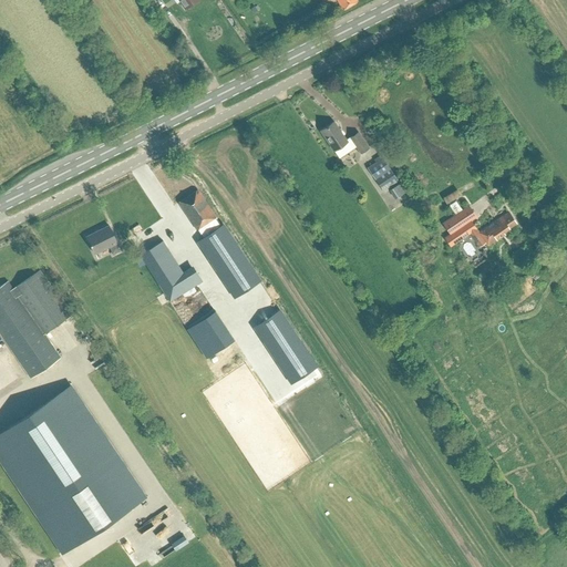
[(337,0),(342,9),(358,1),(357,0),(337,0)]
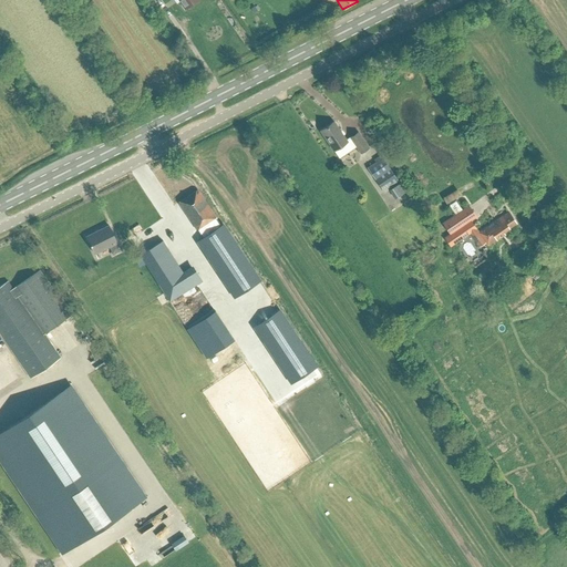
[(333,151),(347,141),(333,121),(320,131),(333,151)]
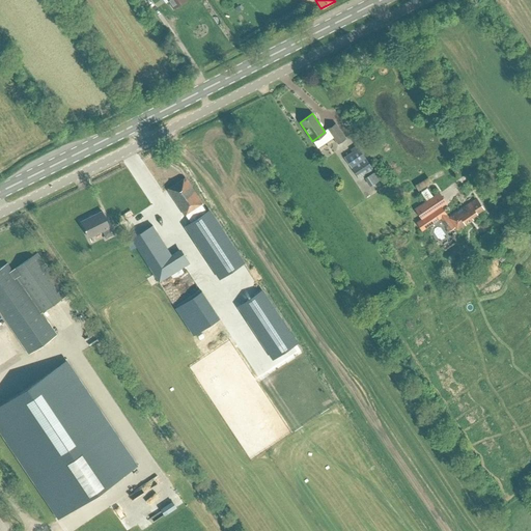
[(337,143),(345,138),(335,123),(328,129),(337,143)]
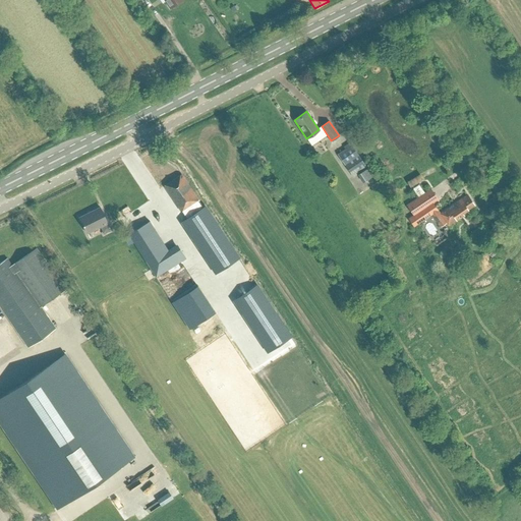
[(343,147),(345,149),(336,155),(352,177),(356,174),(361,182),(371,176),(349,142),(343,147)]
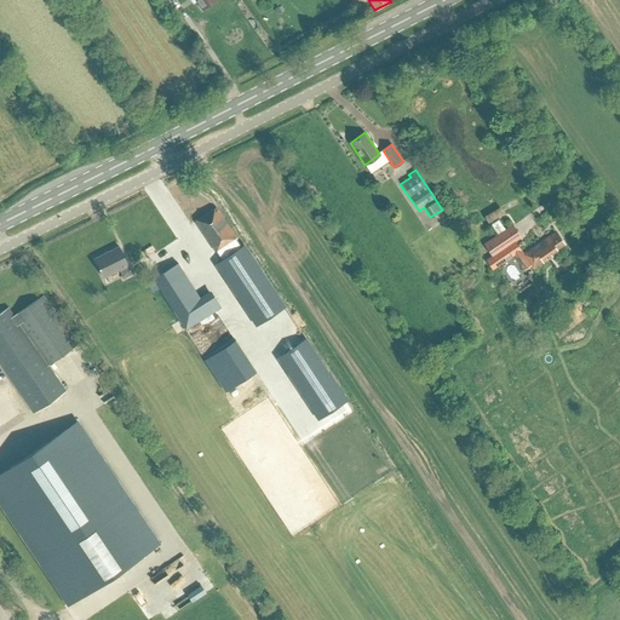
[(195,222),(214,251),(216,250),(220,257),(216,259),(256,320),(280,304),(236,237),(199,183),(189,189),(206,214),(195,222)]
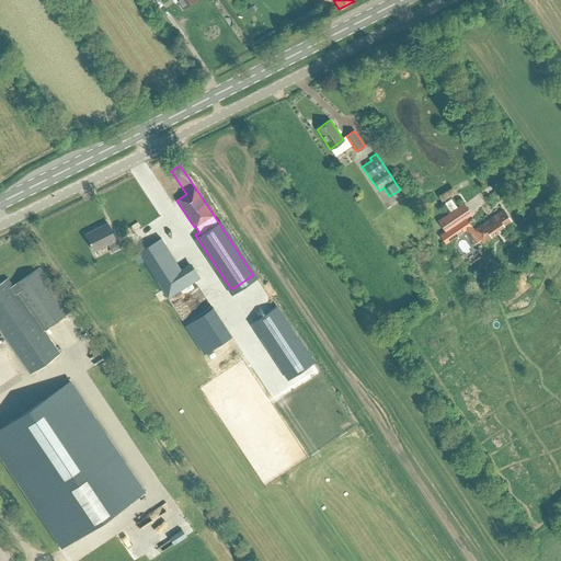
[(453,205),(459,202),(455,193),(448,196),(453,205)]
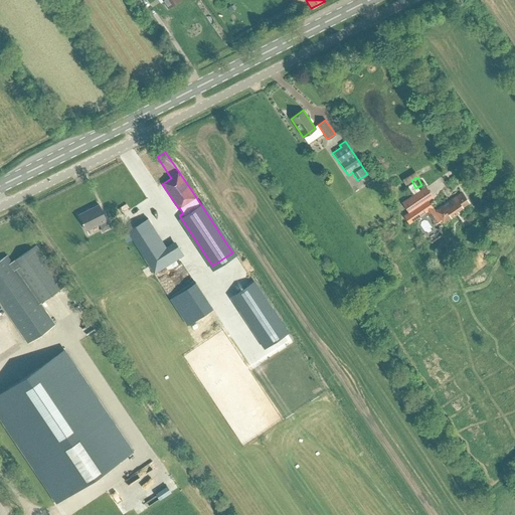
[(462,192),(435,210),(426,199),(432,196),(424,186),(401,202),(408,212),(403,215),(408,223),(426,211),(436,224),(441,220),(443,222),(458,212),(457,210),(469,202),(462,192)]
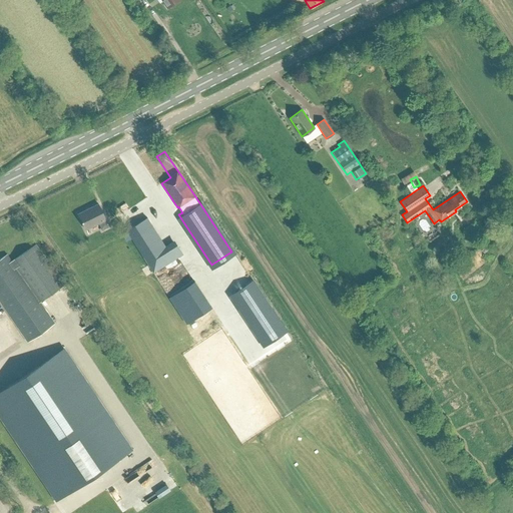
[(102,229),(108,226),(104,219),(105,219),(98,203),(77,213),(85,229),(98,222),(102,229)]
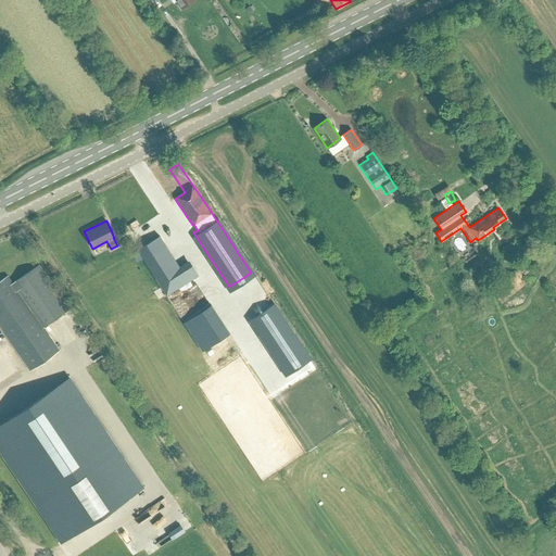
[(159,236),(137,250),(166,295),(205,272),(194,256),(178,266),(159,236)]
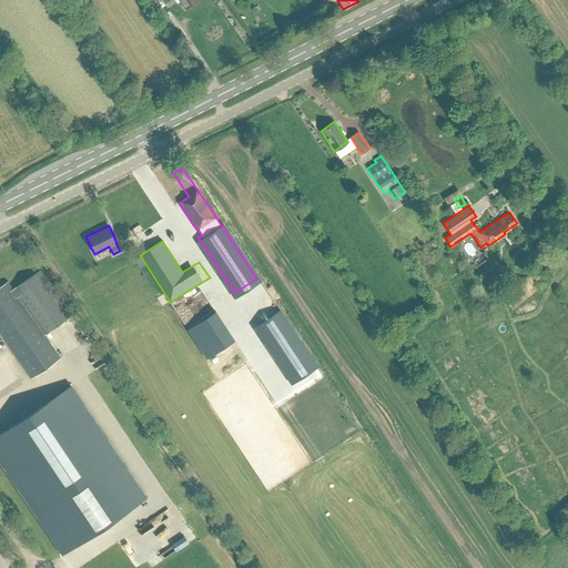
[(0,334),(30,378),(60,357),(44,334),(70,316),(39,271),(12,288),(7,281),(0,285),(0,334)]
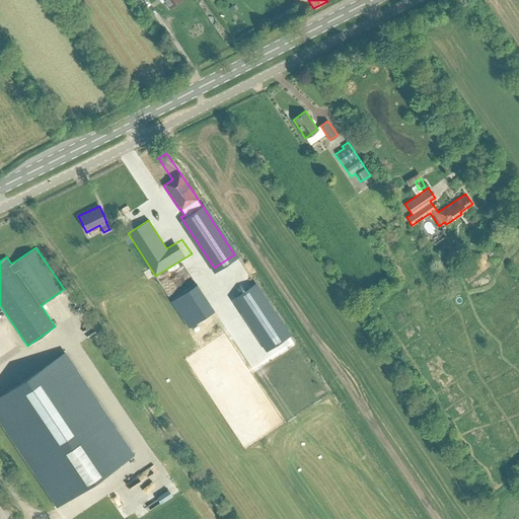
[(190,265),(188,265),(186,265),(183,265),(181,266),(179,267),(178,268),(176,270),(175,271),(174,273),(174,275),(174,277),(174,279),(174,281),(175,283),(176,285),(177,286),(179,287),(181,288),(183,289),(184,290),(187,290),(189,290),(191,289),(193,288),(195,287),(196,286),(198,284),(199,282),(199,280),(200,279),(200,277),(199,275),(199,273),(198,271),(197,269),(195,268),(194,267),(192,266),(190,265)]
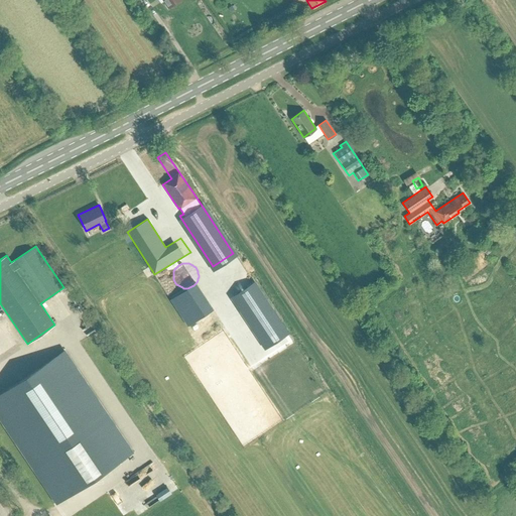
[(253,282),(232,296),(265,348),(287,334),(253,282)]
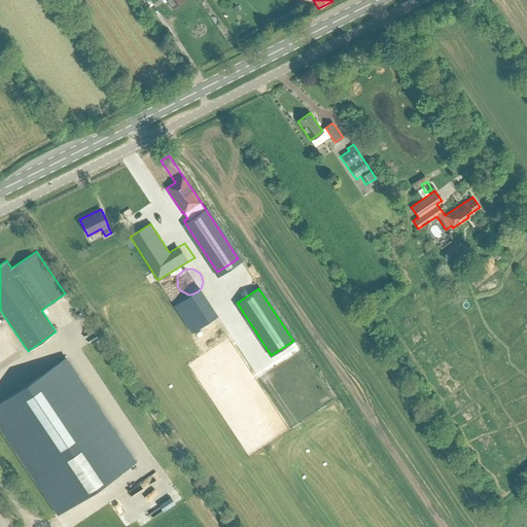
[(82,304),(76,308),(80,314),(86,310),(82,304)]
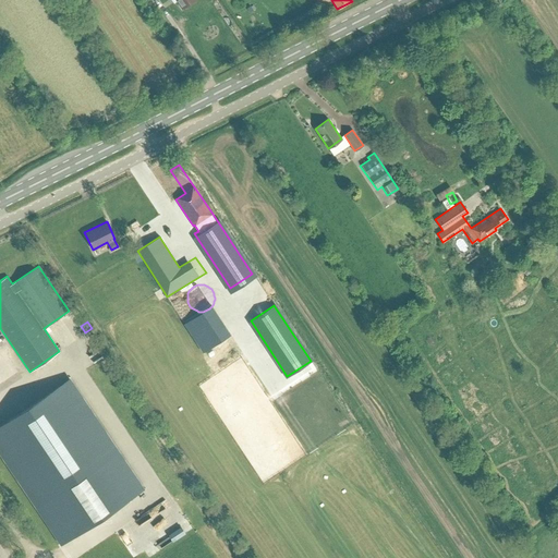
[(0,444),(68,542),(148,486),(74,378),(0,429),(0,444)]
